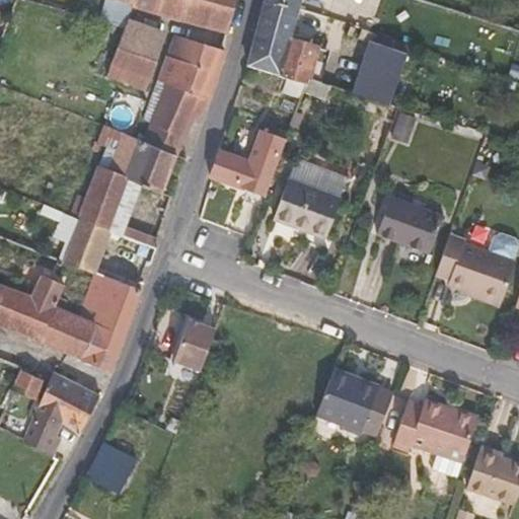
[(116,0),(109,0),(103,21),(125,27),(128,17),(132,5),(116,0)]
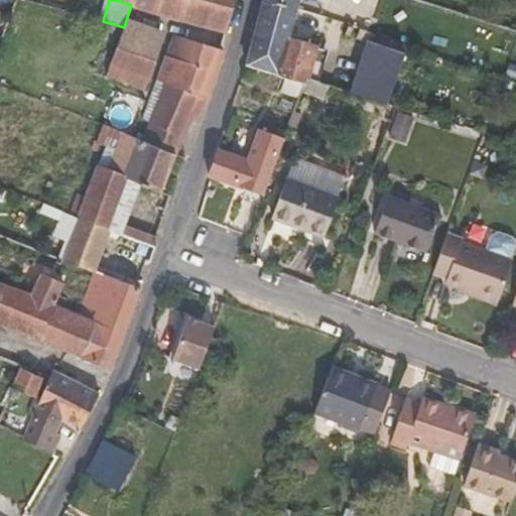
[(132,0),(131,5),(184,22),(226,32),(234,4),(235,0),(132,0)]
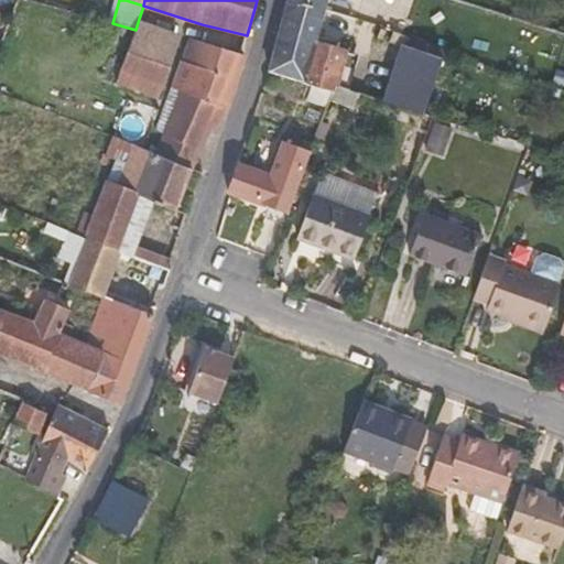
[(327,0),(289,0),(286,11),(270,72),(313,86),(335,93),(337,87),(350,90),(359,56),(317,43),(327,0)]
